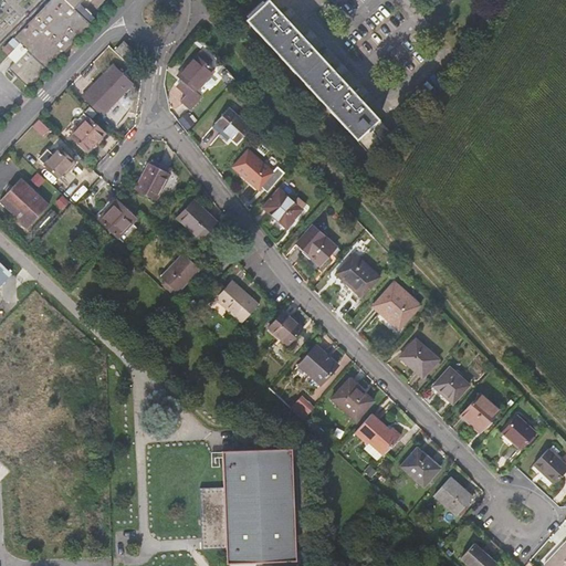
[(87,31),(70,13),(76,6),(82,0),(48,0),(10,40),(16,45),(3,56),(11,64),(4,71),(22,88),(28,93),(87,31)]
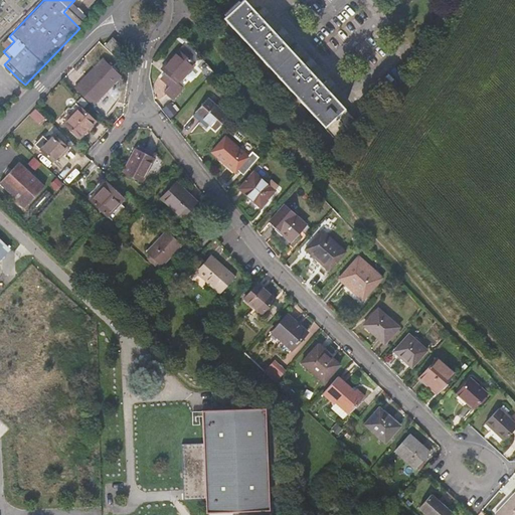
[(244,0),(225,19),(338,141),(358,122),(244,0)]
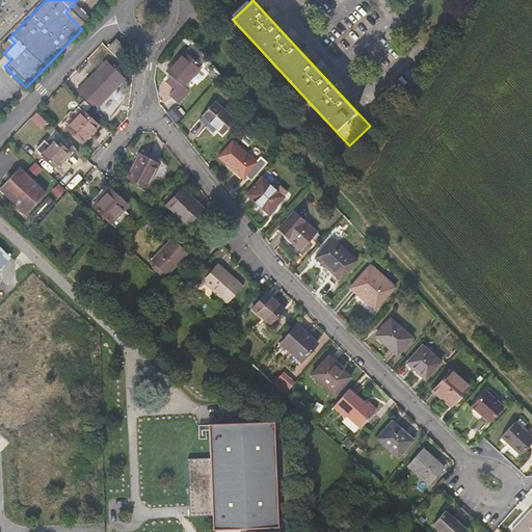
[(88,22),(72,5),(65,12),(82,29),(88,22)]
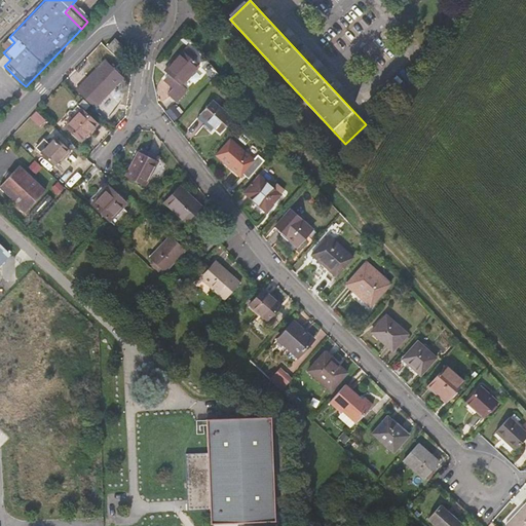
[(112,39),(106,46),(112,52),(118,45),(112,39)]
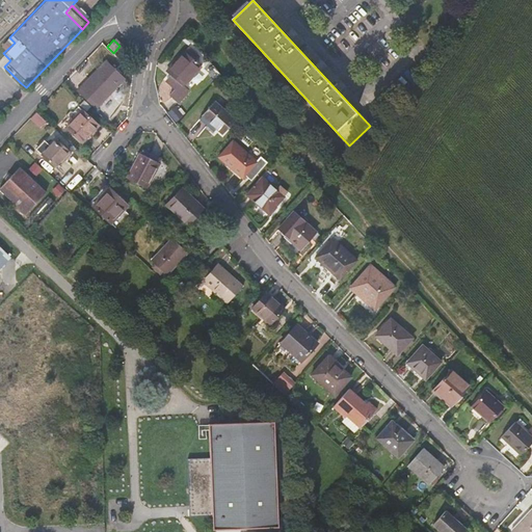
[(171,87),(166,94),(176,102),(185,90),(180,85),(196,67),(192,61),(195,57),(183,47),(162,70),(168,75),(163,80),(171,87)]
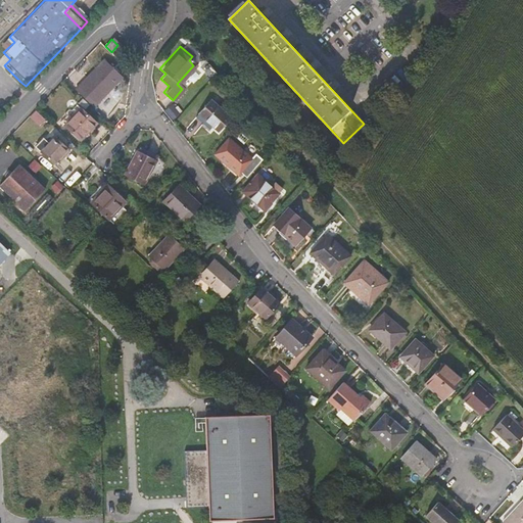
[(102,60),(77,88),(94,104),(120,78),(102,60)]
